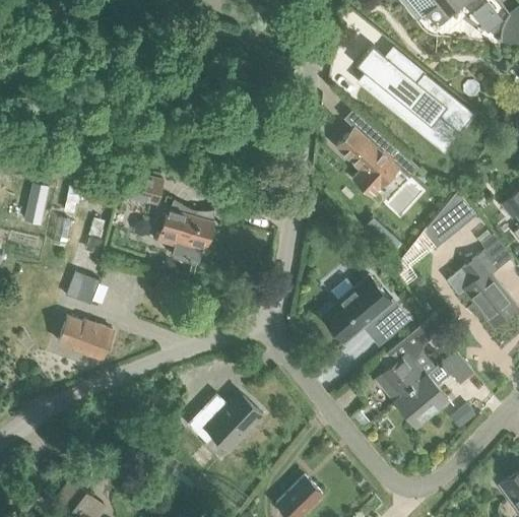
[(403,0),(419,20),(438,6),(447,17),(467,0),(403,0)]
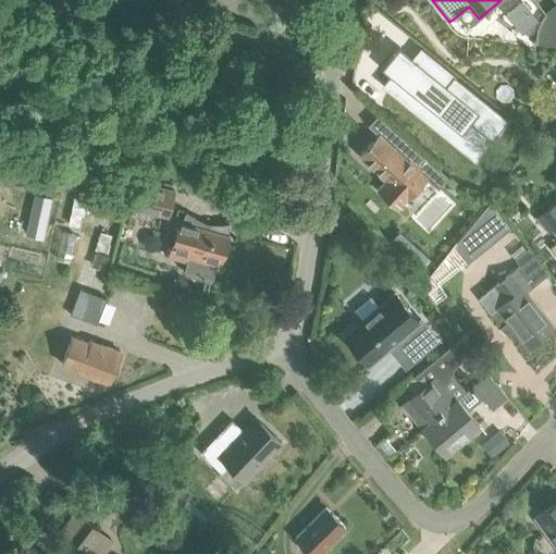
[(521,3),(507,15),(522,34),(538,22),(521,3)]
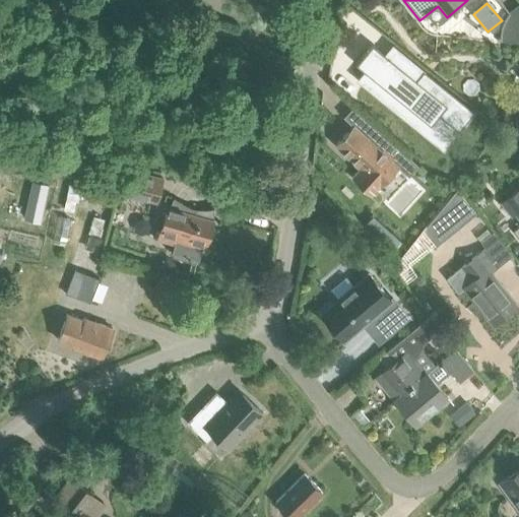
[(518,8),(510,16),(510,17),(509,17),(509,18),(508,18),(508,19),(508,20),(507,20),(507,21),(507,22),(506,22),(506,23),(506,24),(505,24),(505,25),(505,26),(504,26),(504,27),(504,28),(504,29),(503,29),(503,30),(503,31),(503,33),(503,34),(502,35),(502,36),(502,37),(502,38),(502,39),(502,40),(502,41),(502,42),(502,43),(518,45),(518,8)]
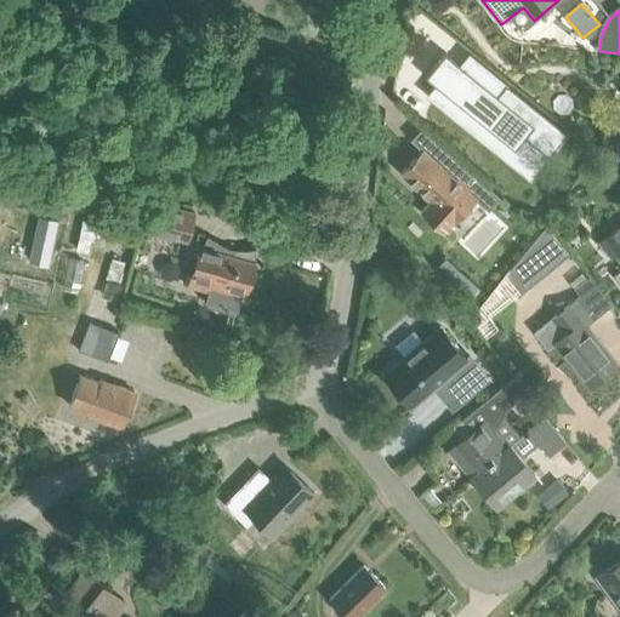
[(445,56),(426,80),(515,153),(525,140),(549,159),(567,136),(506,87),(498,98),(445,56)]
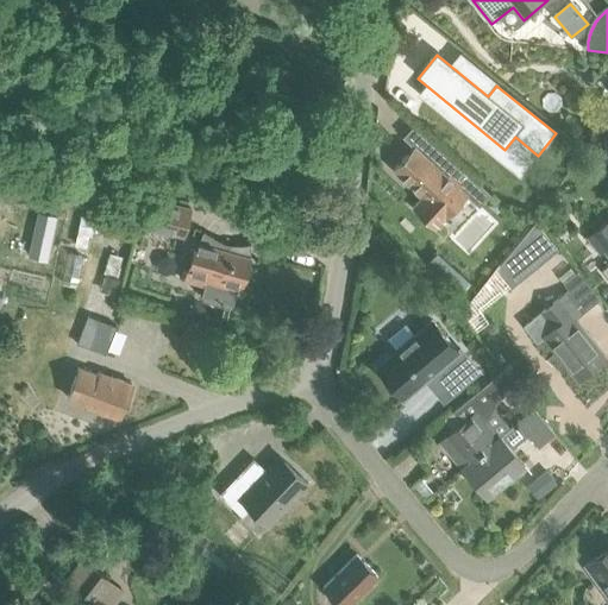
[(279,144),(267,142),(264,152),(276,155),(279,144)]
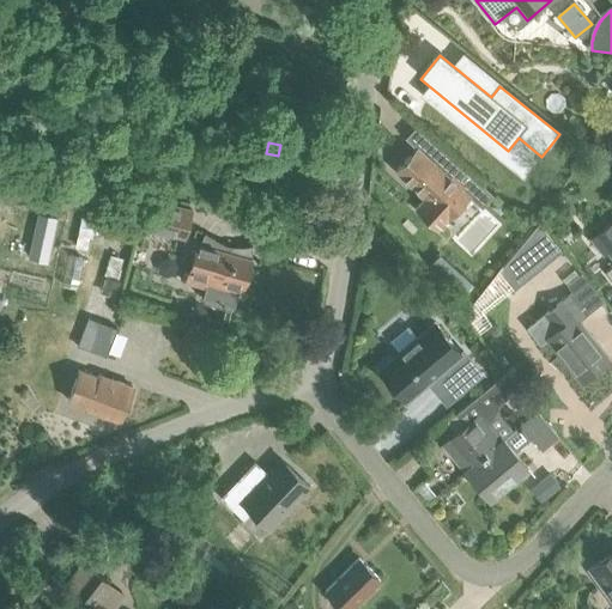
[(416,211),(437,230),(467,198),(450,182),(462,170),(444,153),(432,165),(417,150),(397,171),(426,199),(416,211)]
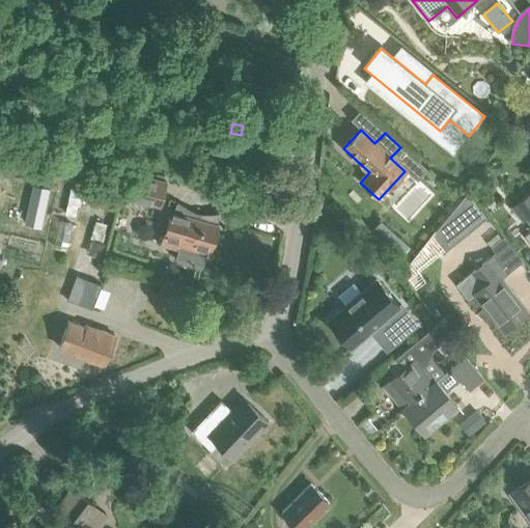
[(130,172),(122,199),(162,210),(169,183),(130,172)]
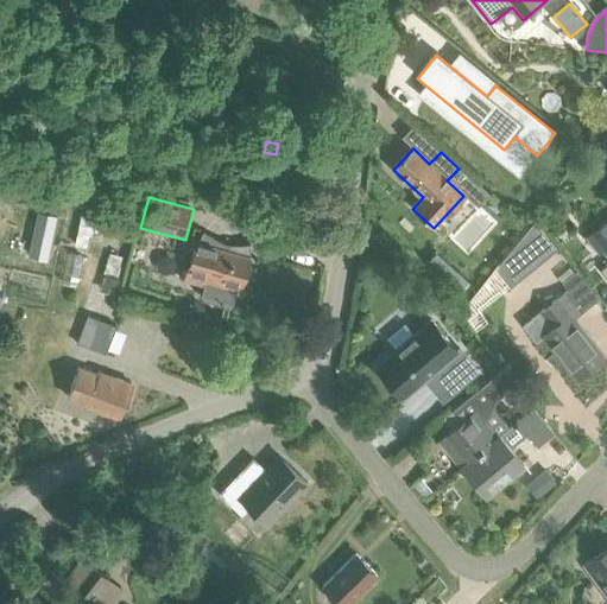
[(37,213),(27,255),(46,260),(56,217),(37,213)]
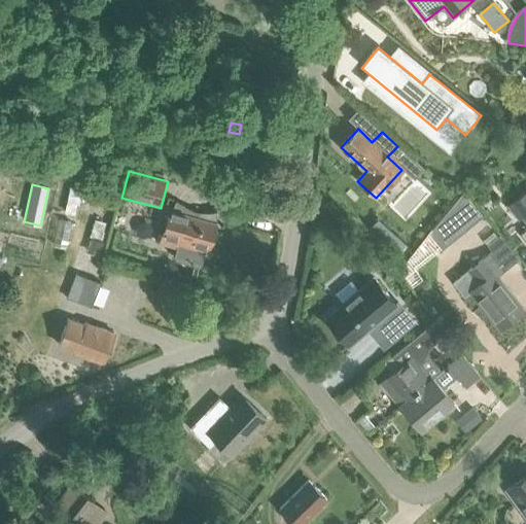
[(463,191),(452,205),(469,226),(483,216),(463,191)]
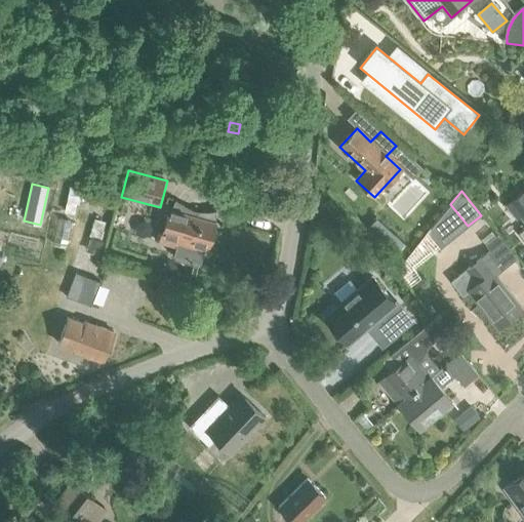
[(523,191),(507,205),(517,217),(520,214),(523,218),(523,230),(519,235),(523,241),(523,191)]
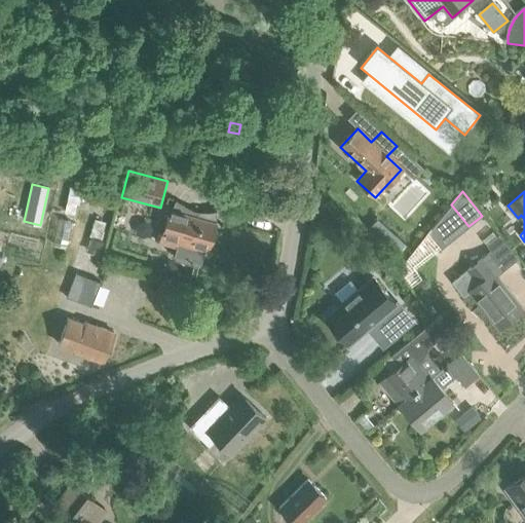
[(220,216),(224,216),(224,215),(217,216),(211,216),(203,215),(203,217),(204,217),(203,221),(176,214),(166,247),(167,247),(169,244),(185,248),(181,260),(195,264),(195,266),(202,268),(202,266),(209,267),(211,259),(214,259),(223,226),(222,225),(222,223),(220,222),(220,216)]
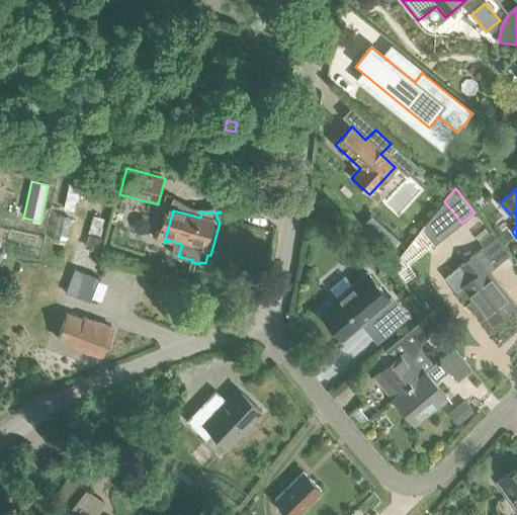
[(433,216),(422,230),(434,245),(447,234),(433,216)]
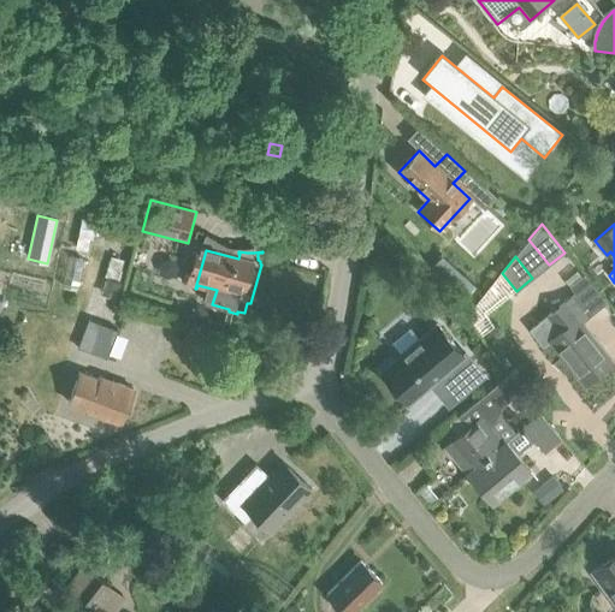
[(613,363),(581,325),(603,307),(581,279),(569,289),(575,297),(547,320),(559,336),(550,343),(585,385),(613,363)]
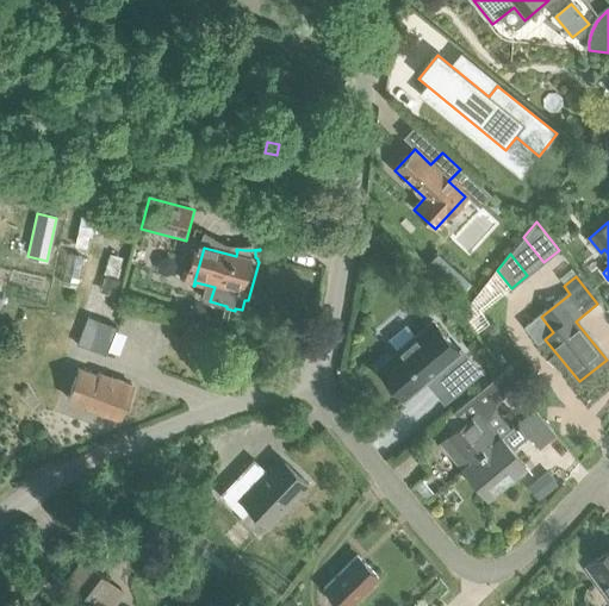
[(117,330),(88,319),(78,348),(106,357),(117,330)]
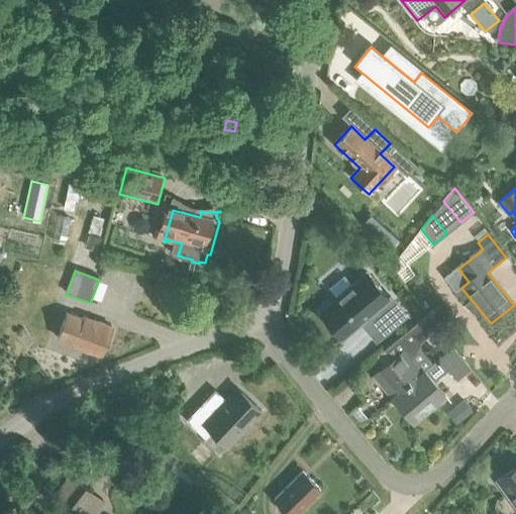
[(336,299),(319,314),(342,340),(363,323),(367,328),(366,329),(377,342),(406,317),(390,298),(388,300),(367,274),(352,286),(344,278),(329,291),(336,299)]
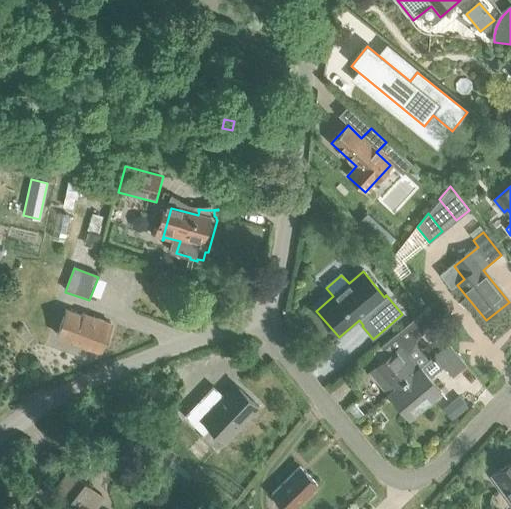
[(84,315),(83,318),(66,311),(57,336),(75,342),(74,344),(100,354),(111,325),(84,315)]
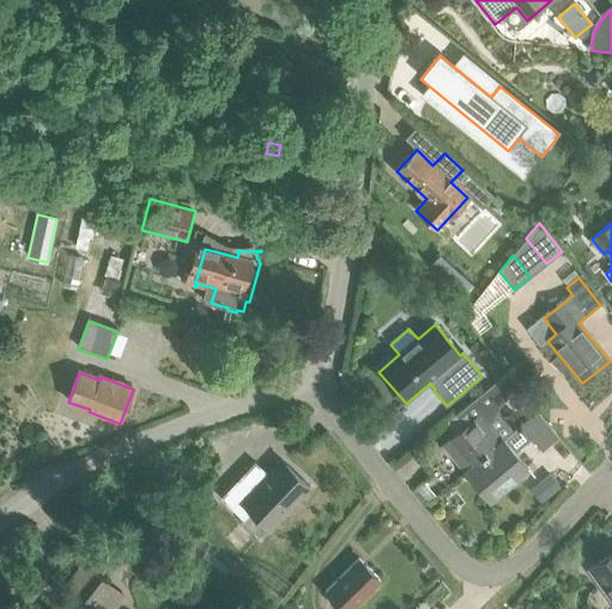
[(465,475),(515,432),(497,412),(500,409),(504,405),(520,391),(504,375),(458,415),(467,426),(444,445),(466,470),(464,473),(465,475)]
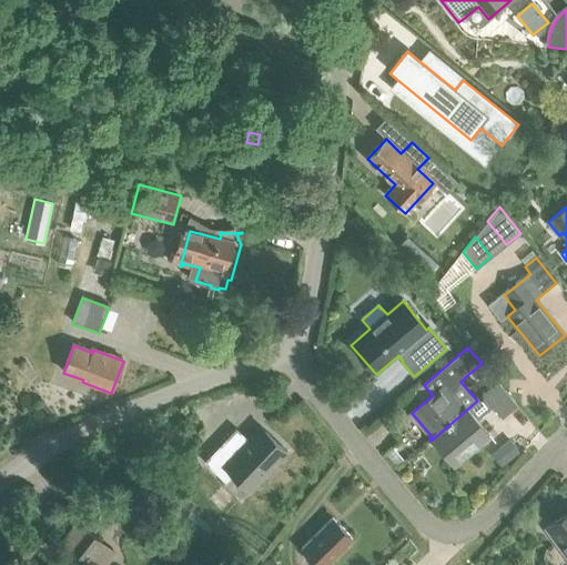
[(496,384),(482,396),(477,401),(431,441),(453,466),(488,436),(476,422),(493,409),(502,420),(516,407),(496,384)]
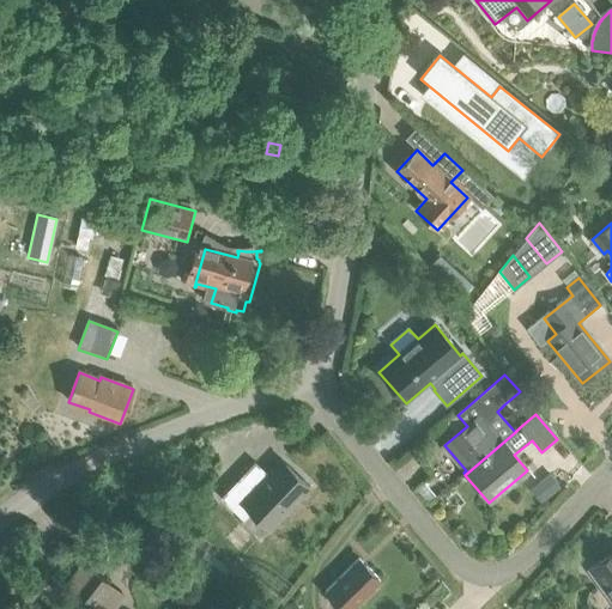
[(254,516),(271,533),(310,493),(283,466),(268,480),(264,481),(261,482),(253,475),(258,469),(256,468),(223,503),(246,524),(254,516)]
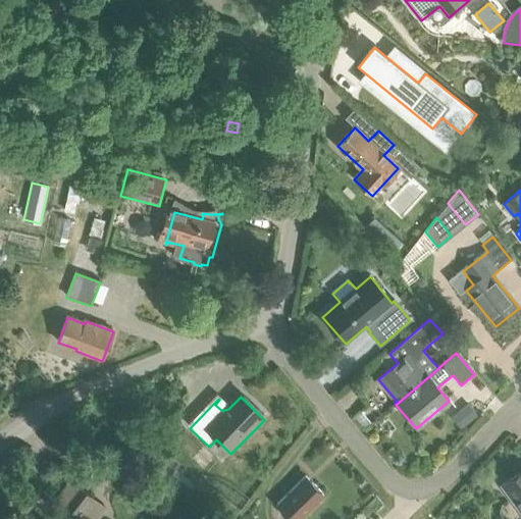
[(465,426),(477,416),(469,407),(457,417),(465,426)]
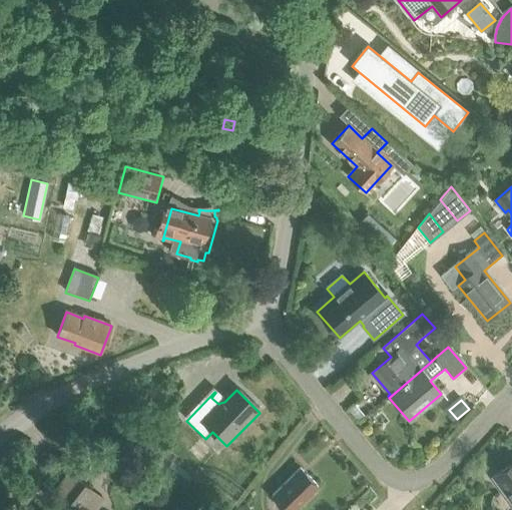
[(511,463),(493,478),(511,504),(511,463)]
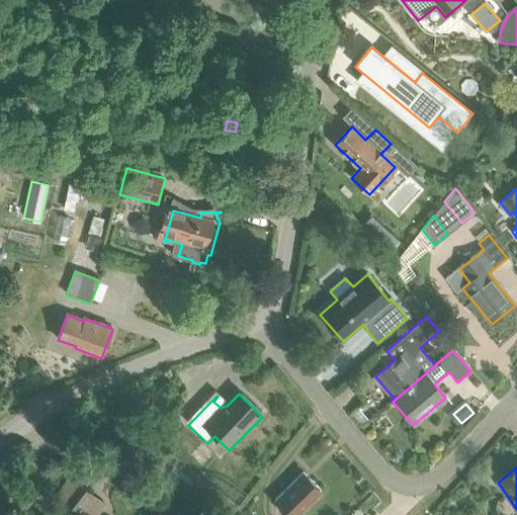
[(274,501),(287,514),(296,514),(321,492),(303,474),(274,501)]
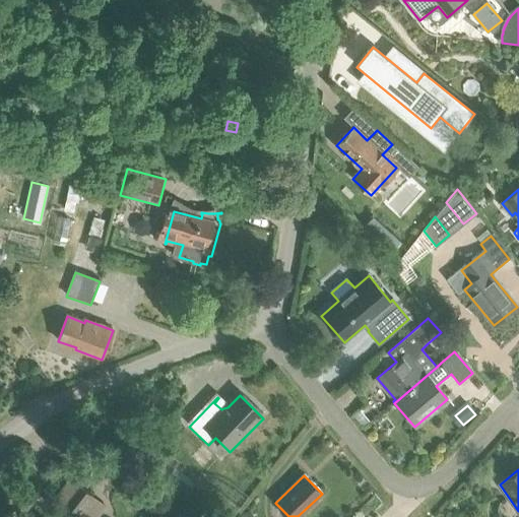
[(87,489),(72,507),(85,516),(108,516),(114,509),(87,489)]
